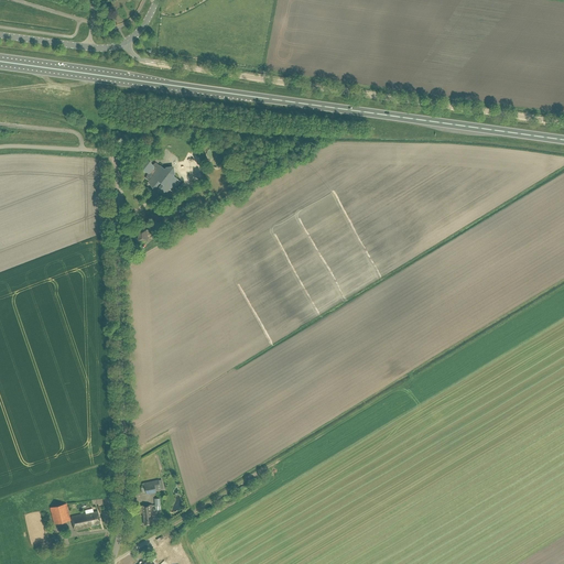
[(152,165),(149,160),(147,161),(142,167),(142,171),(148,173),(145,179),(149,181),(148,182),(152,188),(154,187),(156,190),(158,193),(164,195),(169,190),(171,191),(167,188),(169,186),(170,187),(174,186),(173,183),(176,180),(179,181),(172,175),(173,174),(173,167),(171,166),(165,166),(164,169),(156,163),(156,162),(152,165)]
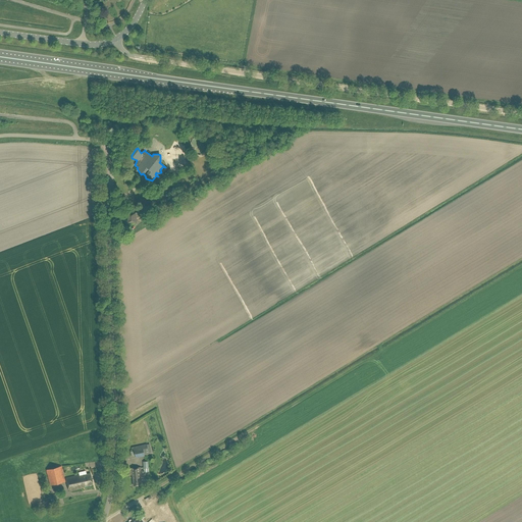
[(143,217),(142,212),(127,213),(127,222),(137,222),(137,217),(143,217)]
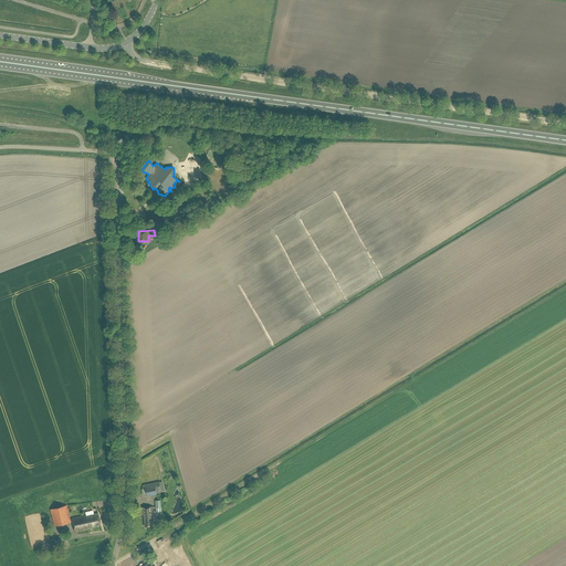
[(165,491),(163,481),(144,484),(145,489),(142,490),(143,495),(165,491)]
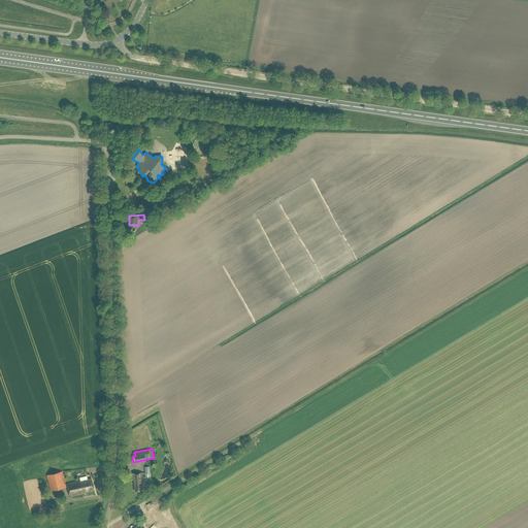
[(66,488),(62,471),(46,475),(51,491),(66,488)]
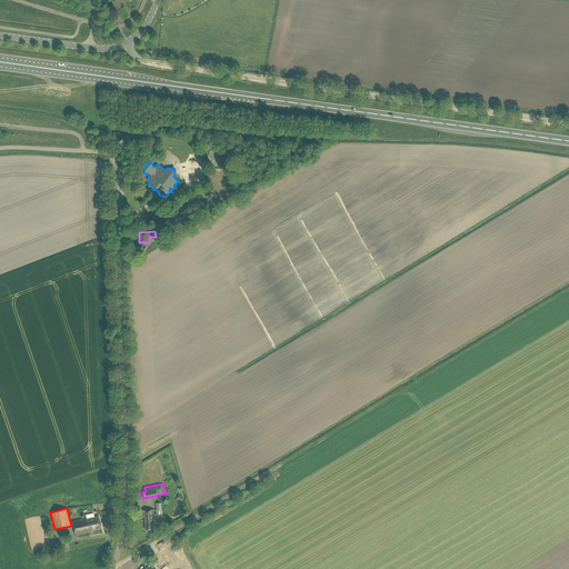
[(141,510),(142,518),(145,518),(146,529),(155,529),(153,519),(153,509),(141,510)]
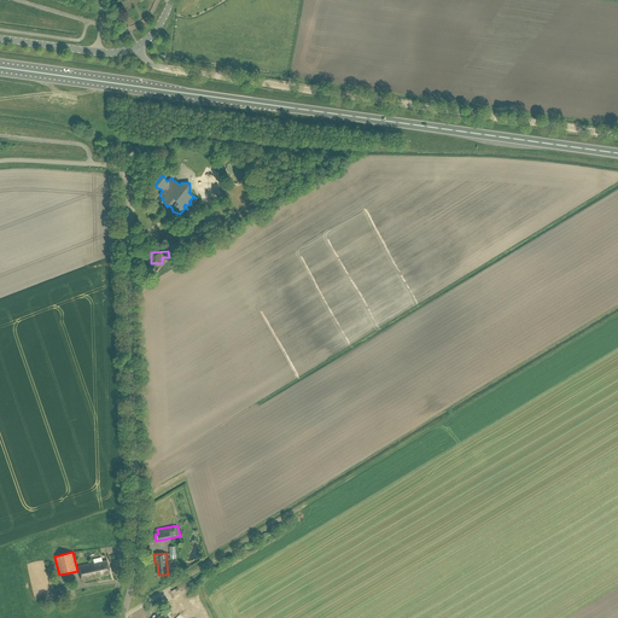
[(110,573),(108,560),(94,564),(93,563),(79,566),(82,582),(99,578),(99,576),(110,573)]
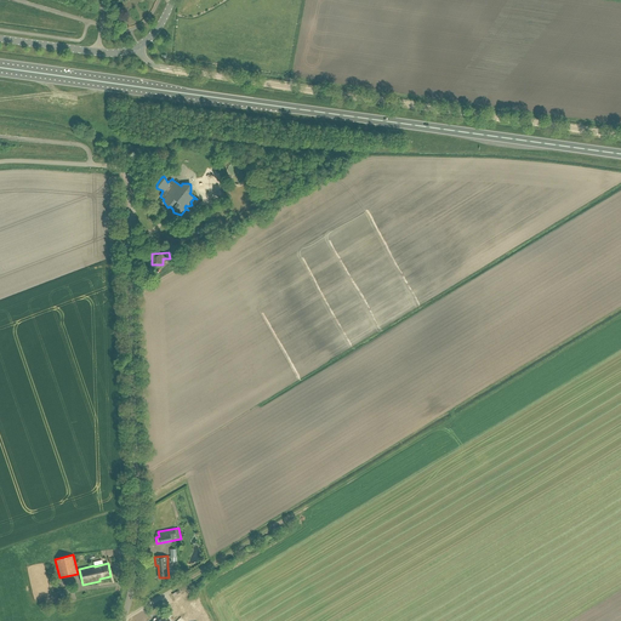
[(195,620),(184,609),(172,620),(174,620),(195,620)]
